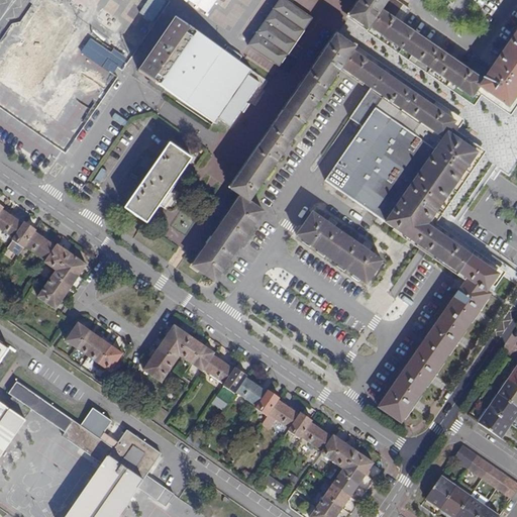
[(152,0),(54,0),(133,49),(162,5),(152,0)]
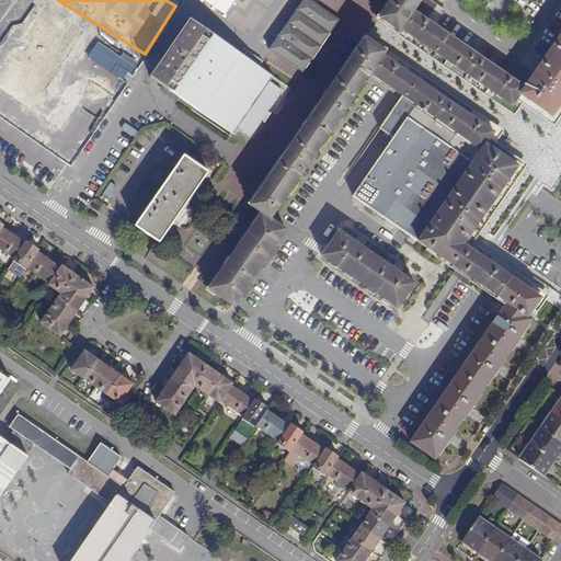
[(307,0),(304,0),(294,12),(332,38),(341,24),(307,0)]
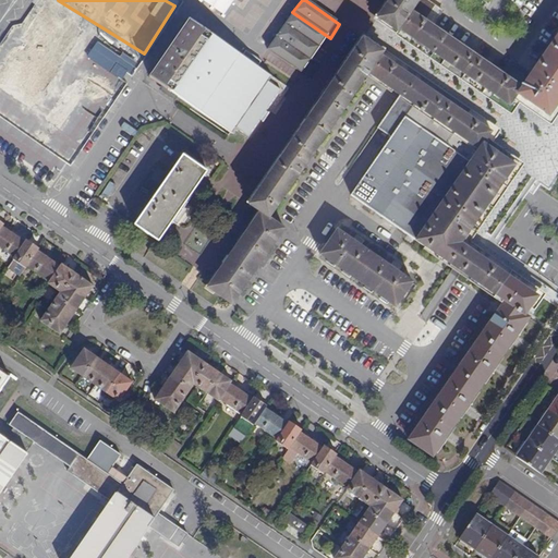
[(388,0),(376,17),(399,34),(401,29),(414,12),(422,0),(388,0)]
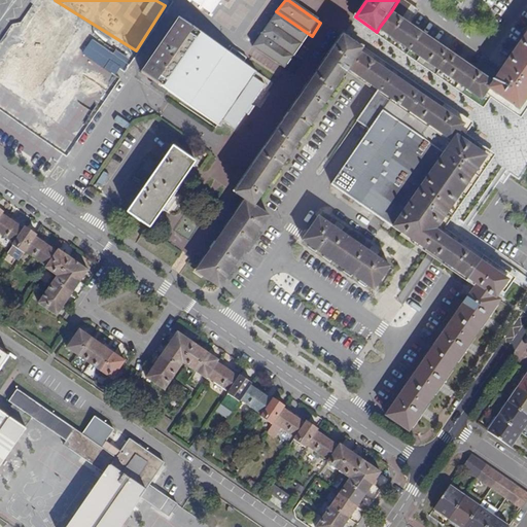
[(398,0),(391,11),(410,25),(420,10),(405,0),(402,2),(398,0)]
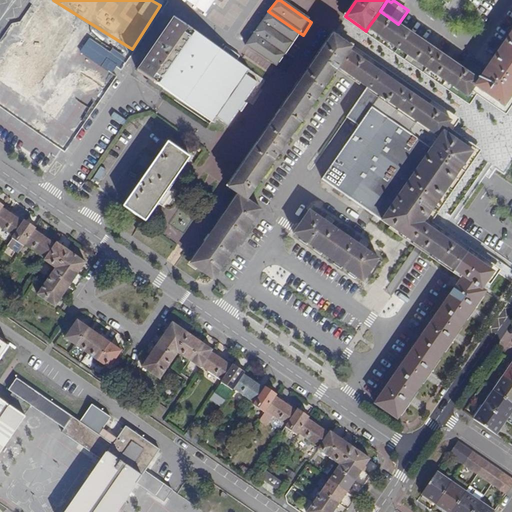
[(43,3),(36,13),(48,20),(54,11),(43,3)]
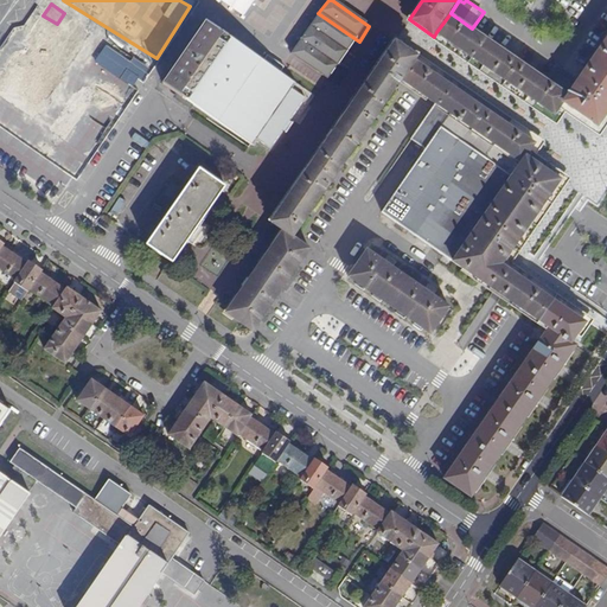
[(318,13),(307,29),(349,55),(359,42),(318,13)]
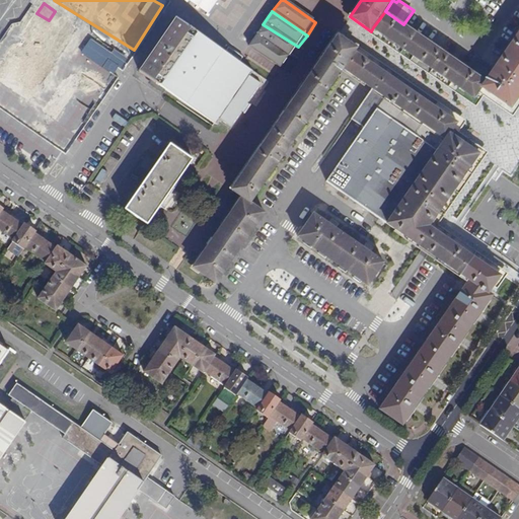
[(373,27),(473,98),(482,87),(486,80),(403,24),(385,11),(373,27)]
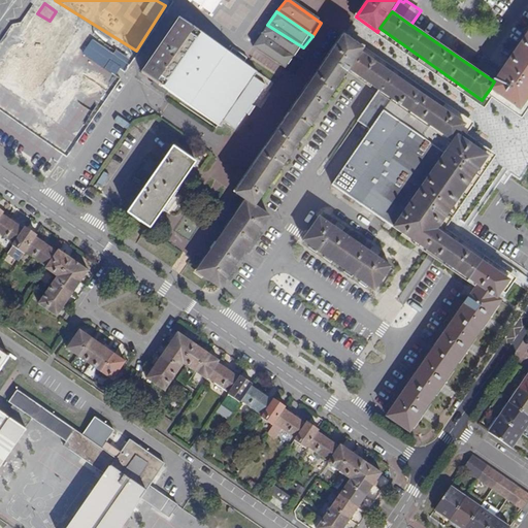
[(0,145),(48,176),(76,132),(126,55),(117,50),(112,52),(92,38),(81,55),(81,43),(77,40),(77,39),(70,21),(61,20),(58,21),(60,27),(58,80),(52,79),(41,84),(51,84),(56,96),(47,96),(44,88),(39,95),(34,95),(23,99),(11,92),(0,91),(0,145)]
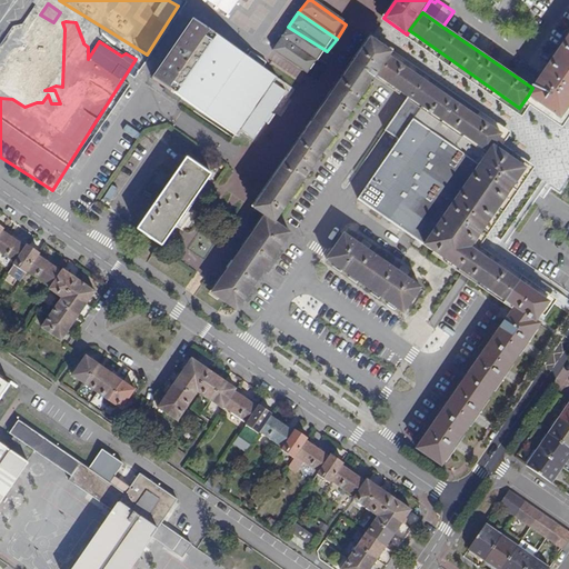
[(177,93),(217,35),(197,21),(157,80),(169,88),(177,93)]
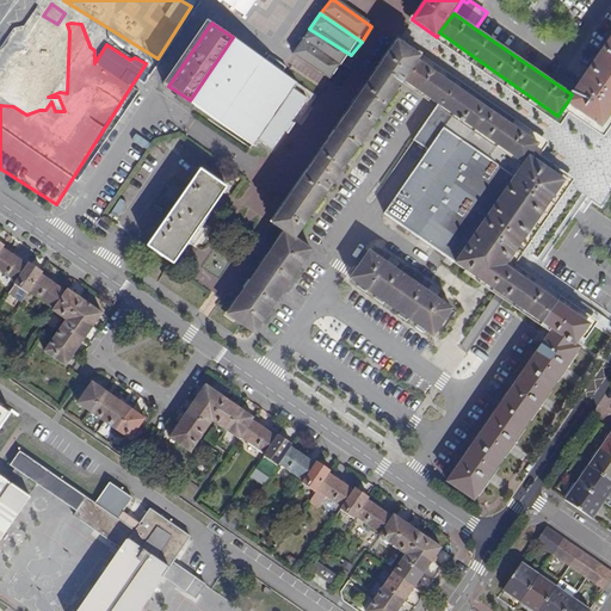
[(309,29),(300,42),(339,68),(351,55),(309,29)]
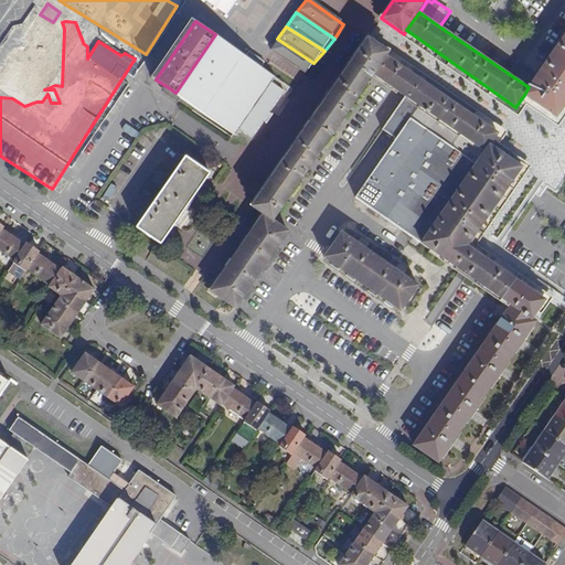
[(564,33),(529,87),(524,95),(557,117),(564,105),(564,33)]
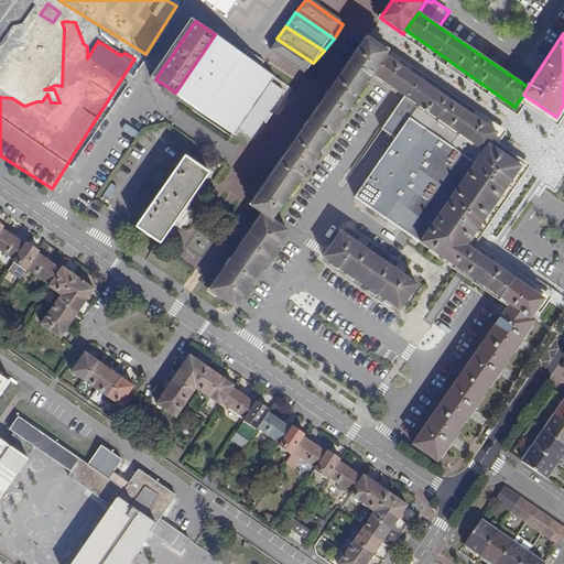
[(258,109),(253,107),(270,82),(274,76),(261,67),(246,56),(215,34),(175,93),(183,98),(234,134),(238,129),(247,116),(251,119),(258,109)]
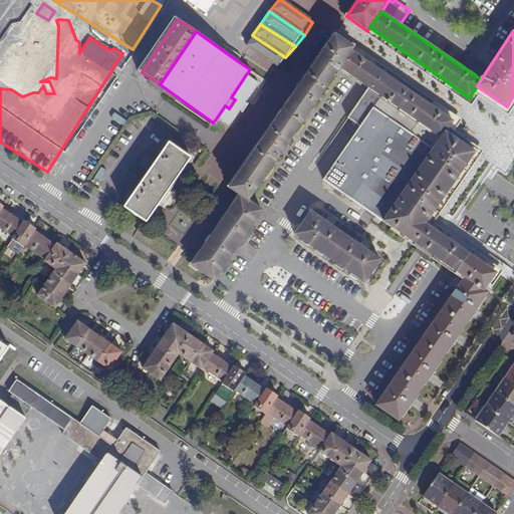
[(335,35),(230,188),(239,195),(248,201),(249,200),(336,73),(340,67),(352,50),(354,47),(335,35)]
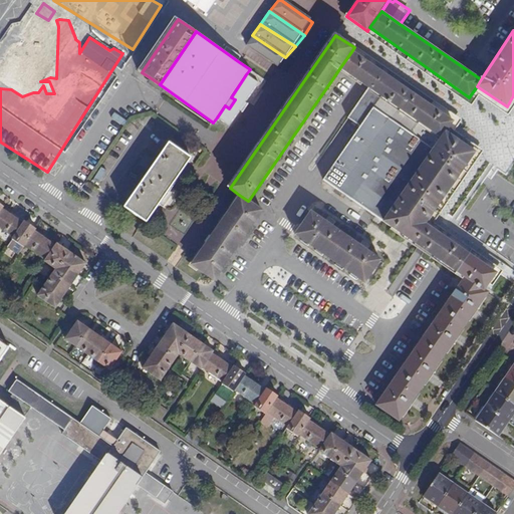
[(252,35),(243,47),(277,69),(285,57),(252,35)]
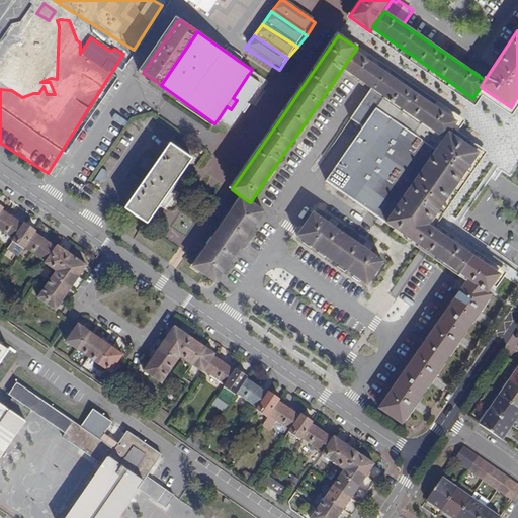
[(230,47),(226,52),(240,62),(243,57),(236,51),(230,47)]
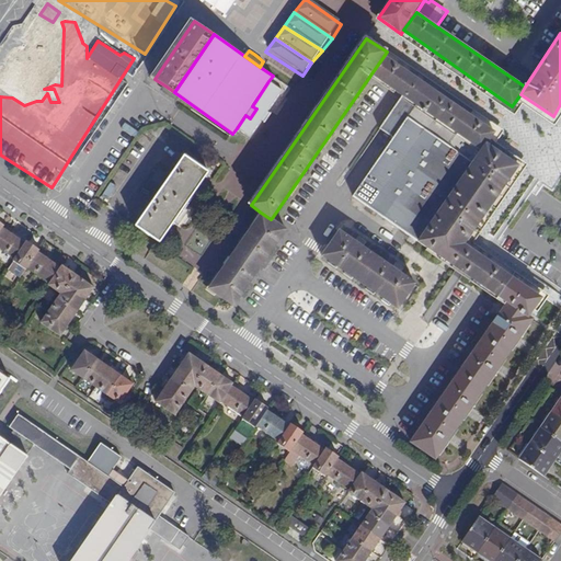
[(495,132),(385,55),(371,73),(402,94),(480,149),(485,141),(488,144),(495,132)]
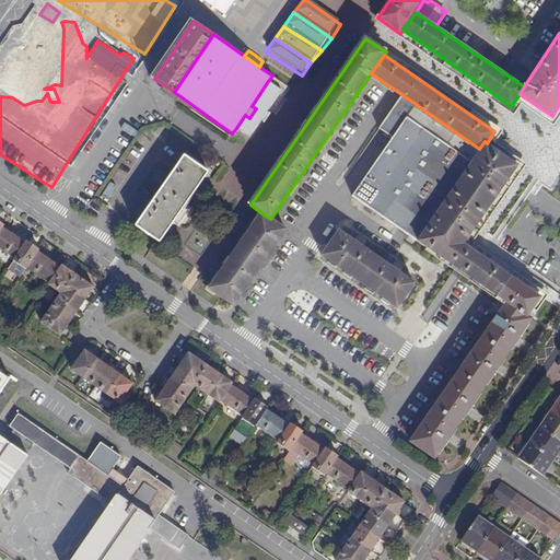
[(283,91),(268,81),(252,106),(256,108),(249,118),(245,115),(236,128),(251,138),(283,91)]
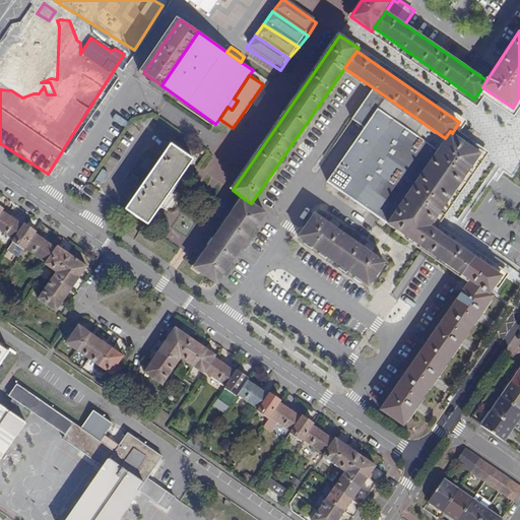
[(166,94),(169,90),(161,85),(154,80),(151,84),(166,94)]
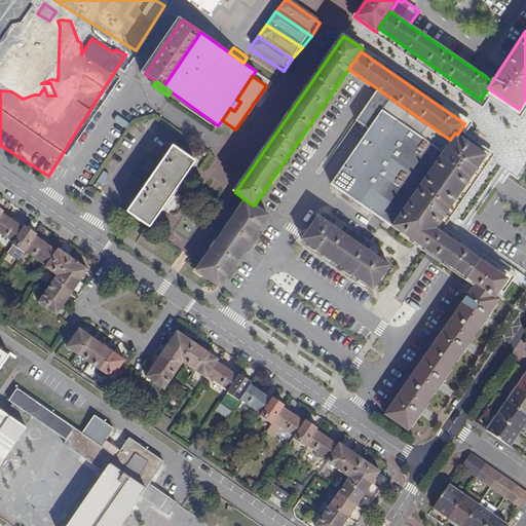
[(450,140),(377,88),(355,120),(369,128),(331,183),(391,224),(391,226),(426,250),(440,231),(436,228),(486,155),(457,135),(455,133),(450,140)]
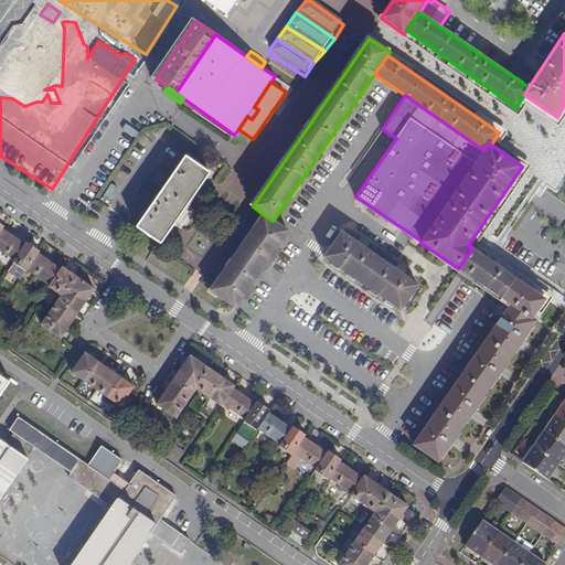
[(160,243),(209,172),(185,156),(137,227),(160,243)]
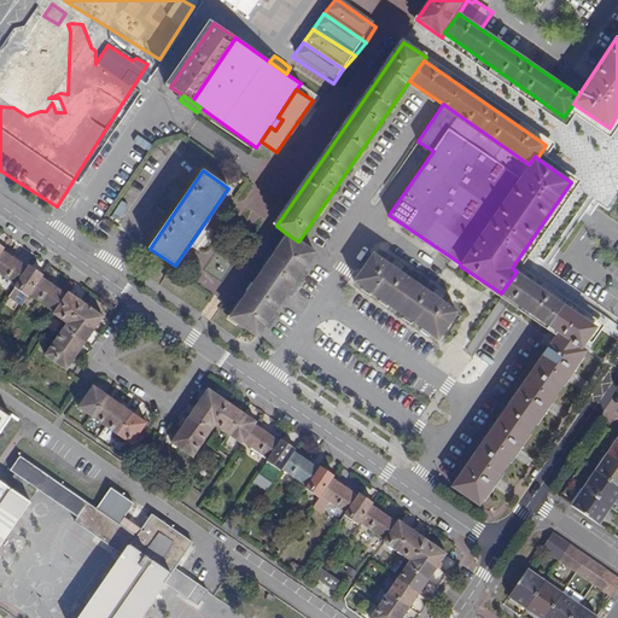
[(258,337),(316,252),(299,240),(298,242),(287,234),(229,318),(258,337)]
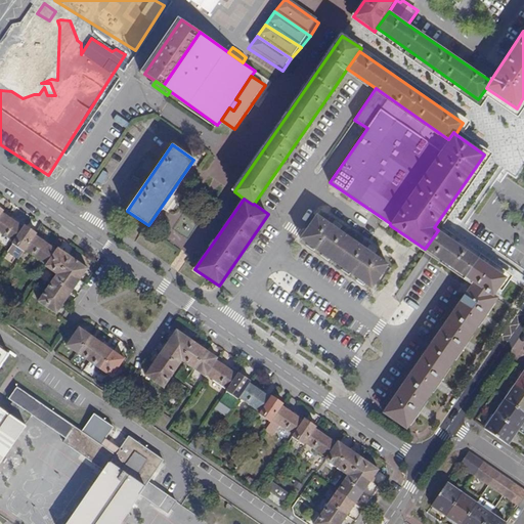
[(0,215),(0,232),(13,242),(24,227),(2,213),(0,215)]
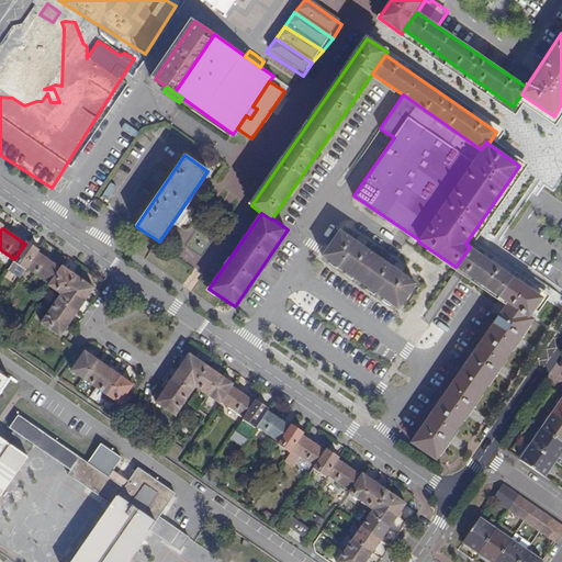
[(355,242),(339,231),(323,256),(398,308),(416,283),(401,273),(405,268),(396,261),(392,267),(362,247),(367,242),(358,236),(355,242)]
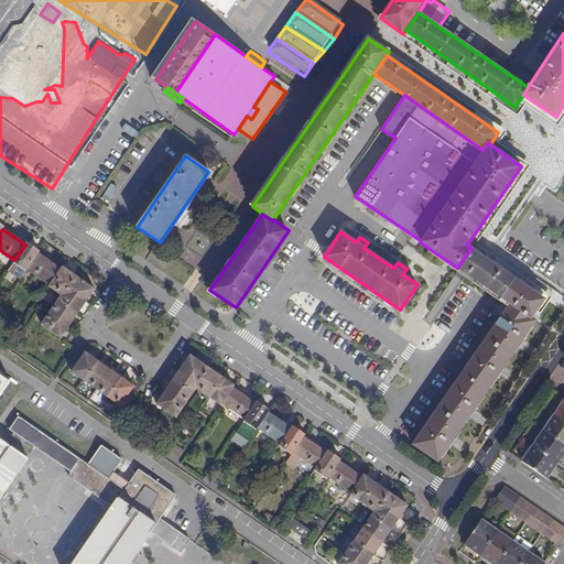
[(25,245),(14,260),(7,270),(20,279),(26,269),(38,253),(40,251),(26,242),(25,245)]
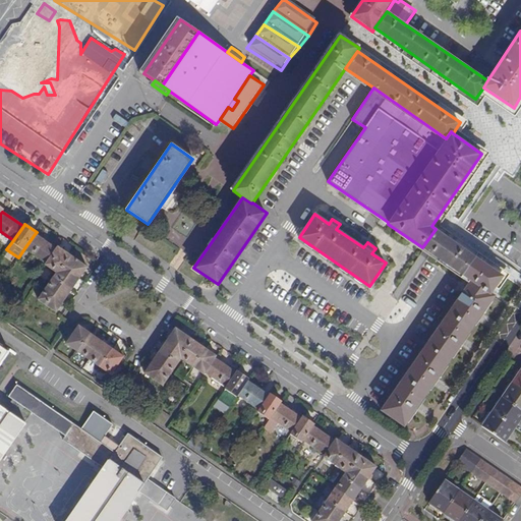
[(430,252),(443,234),(436,229),(422,247),(430,252)]
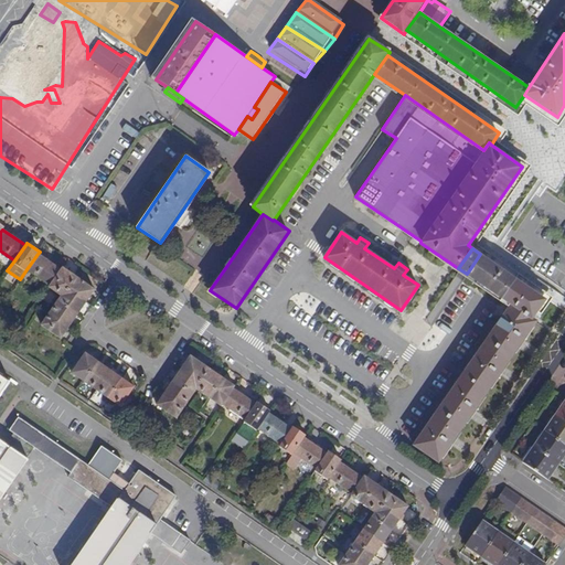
[(27,269),(50,285),(61,269),(38,254),(27,269)]
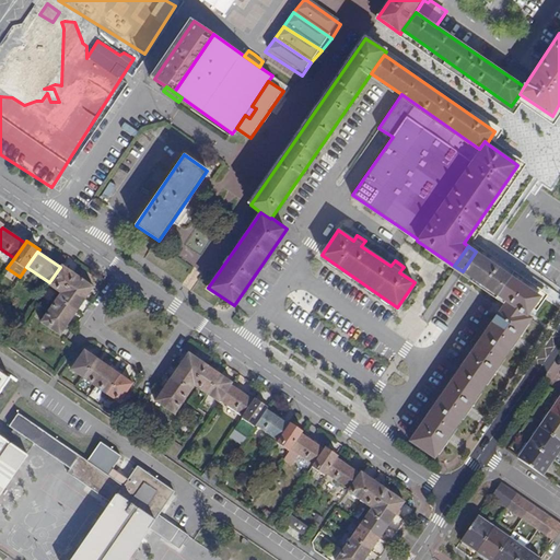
[(463,271),(496,295),(510,275),(476,252),(463,271)]
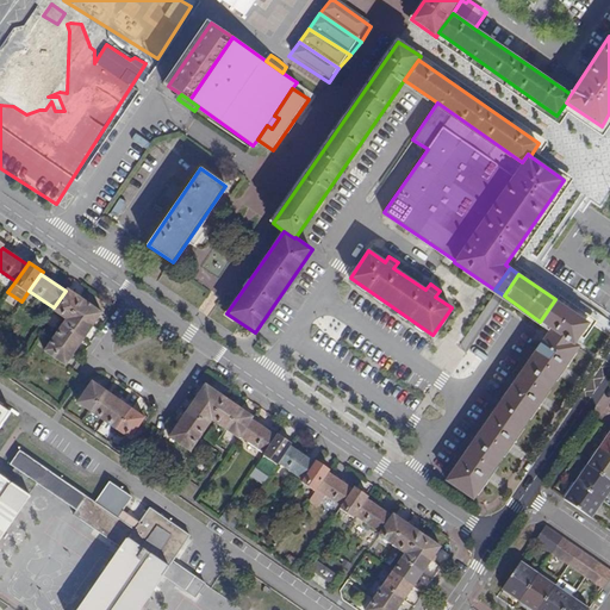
[(53,310),(62,316),(66,318),(70,311),(80,298),(67,288),(66,291),(54,307),(53,310)]
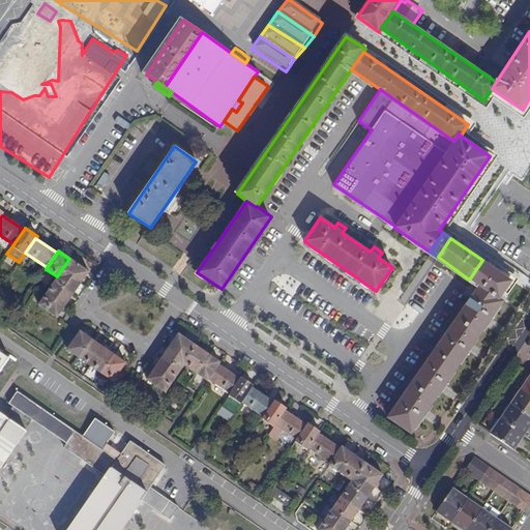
[(89,271),(69,259),(61,270),(80,284),(89,271)]
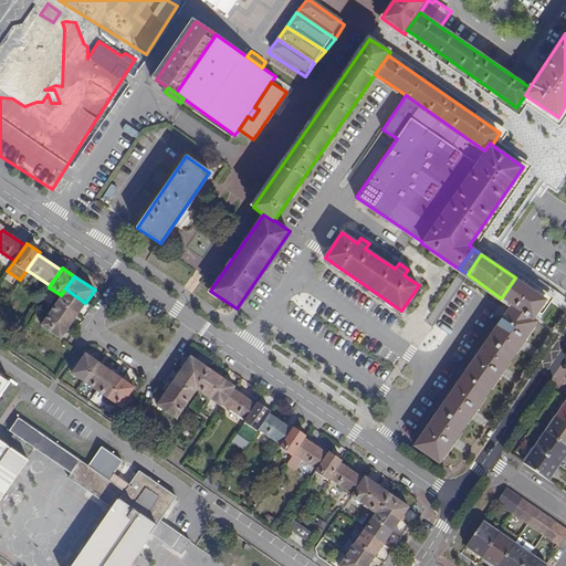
[(439,463),(458,437),(471,417),(538,321),(534,318),(540,311),(538,310),(545,300),(535,293),(536,292),(515,278),(501,299),(511,305),(413,444),(439,463)]
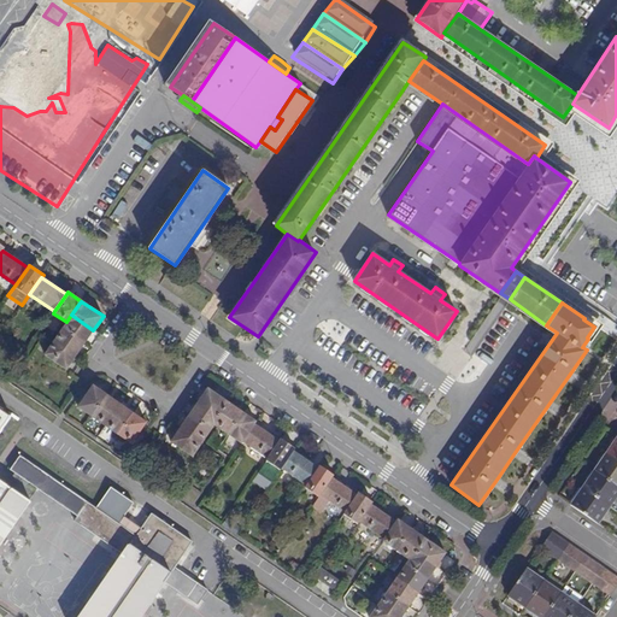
[(84,342),(93,330),(71,315),(66,322),(63,328),(84,342)]
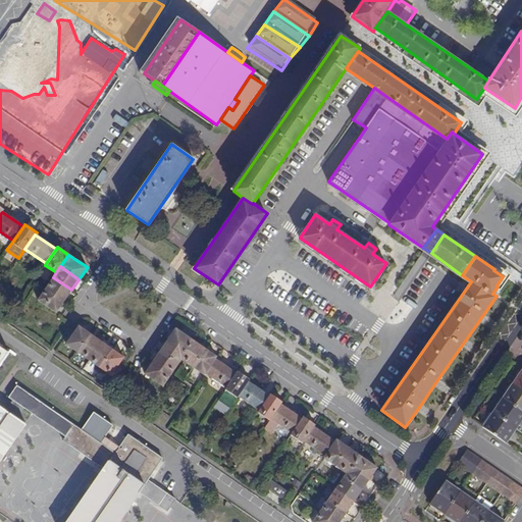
[(64,301),(71,290),(53,277),(45,289),(64,301)]
